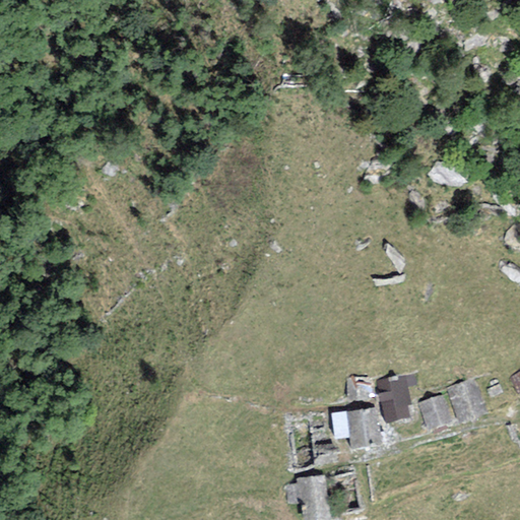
[(519,372),(511,376),(518,394),(519,393),(519,372)]
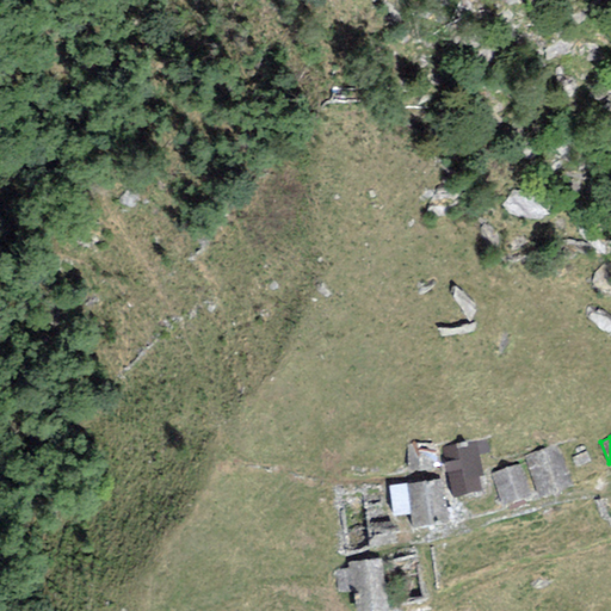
[(475,440),(443,448),(452,498),(481,492),(477,476),(483,476),(475,440)]
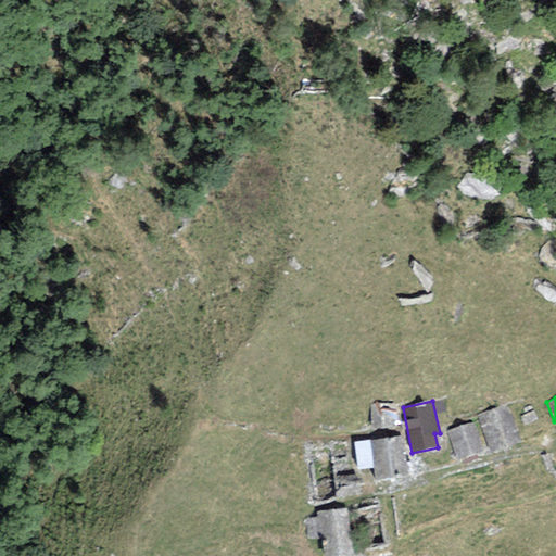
[(369,404),(370,428),(393,427),(392,403),(369,404)]
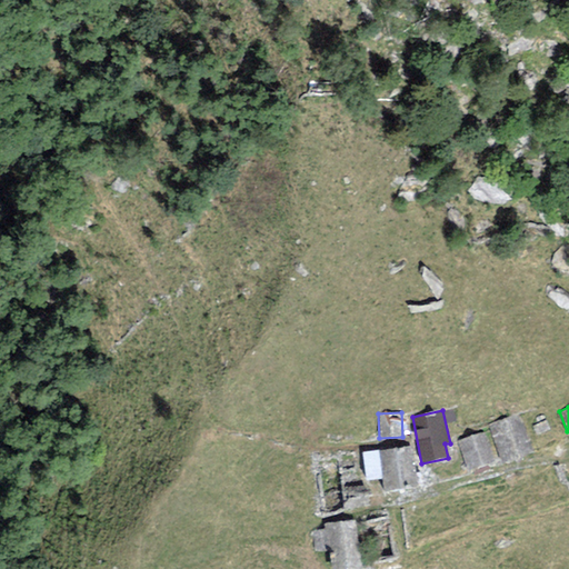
[(532,451),(518,413),(487,426),(501,463),(532,451)]
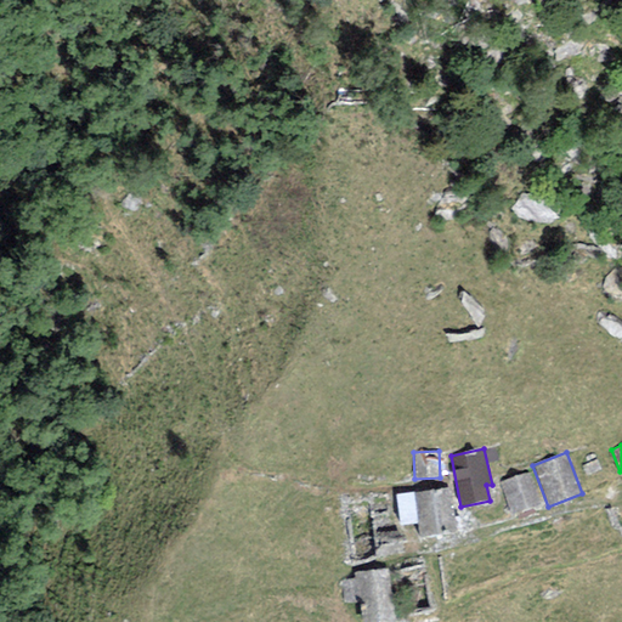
[(539,504),(527,473),(499,484),(512,515),(539,504)]
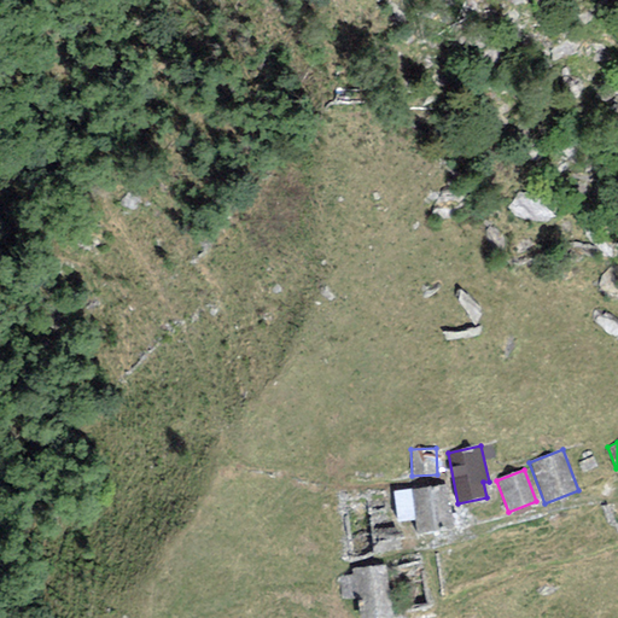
[(453,529),(447,484),(410,489),(415,520),(418,535),(453,529)]
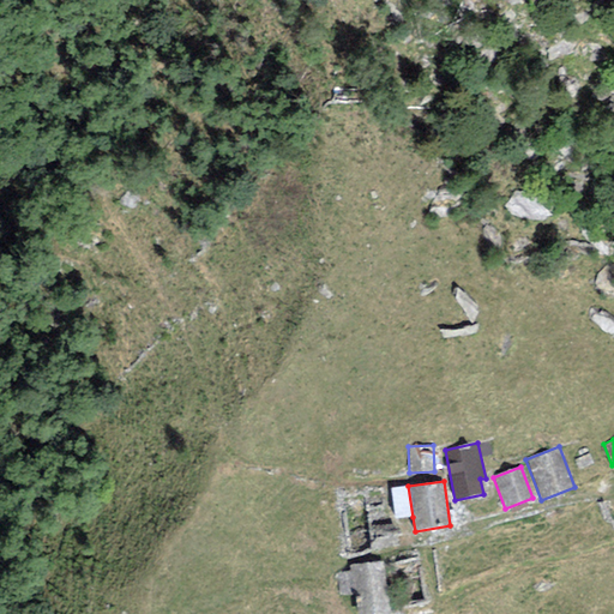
[(413,517),(408,486),(391,488),(395,519),(413,517)]
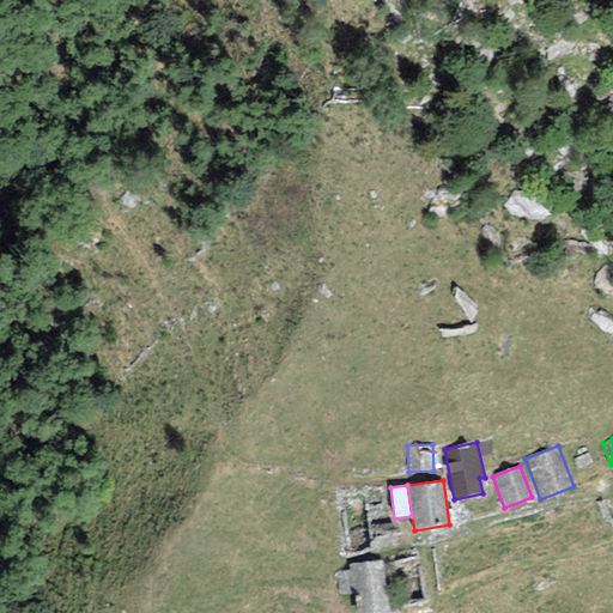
[(388,612),(381,560),(347,565),(354,612),(388,612)]
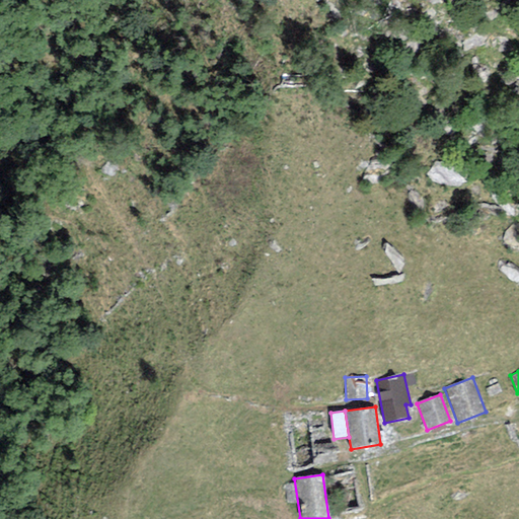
All buildings are outlined.
